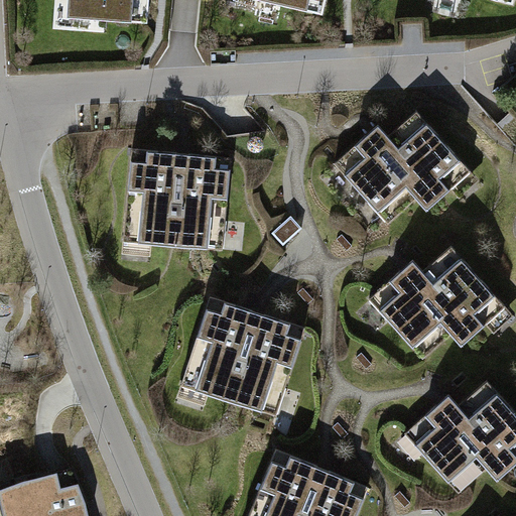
[(78,0),(77,18),(145,23),(146,0),(78,0)]
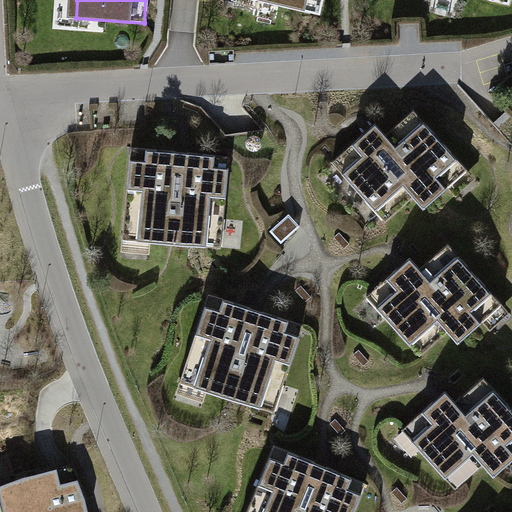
[(250,0),(321,18),(325,0),(250,0)]
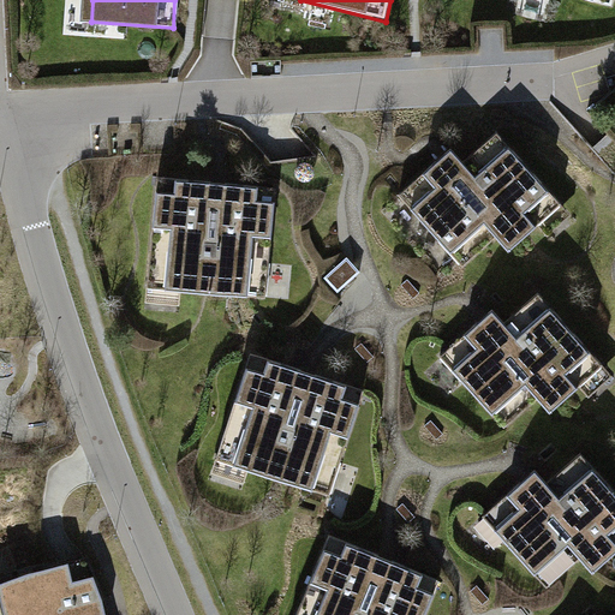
[(614,0),(583,0),(614,10),(614,0)]
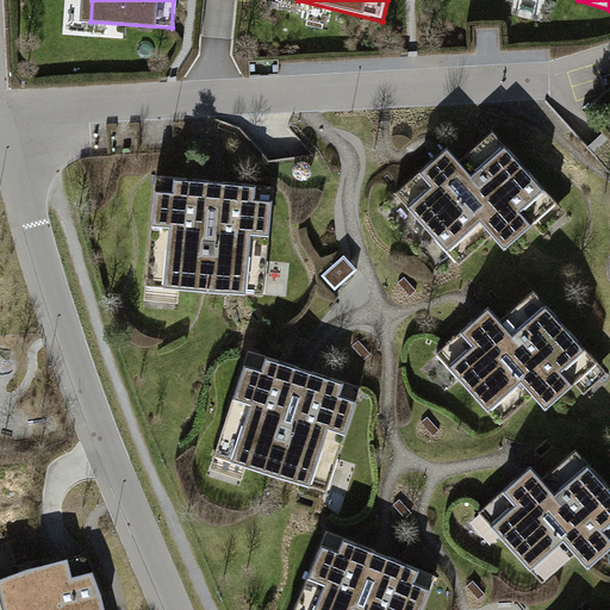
[(553,199),(487,128),(439,172),(428,160),(392,193),(455,262),(486,234),(499,248),(553,199)]
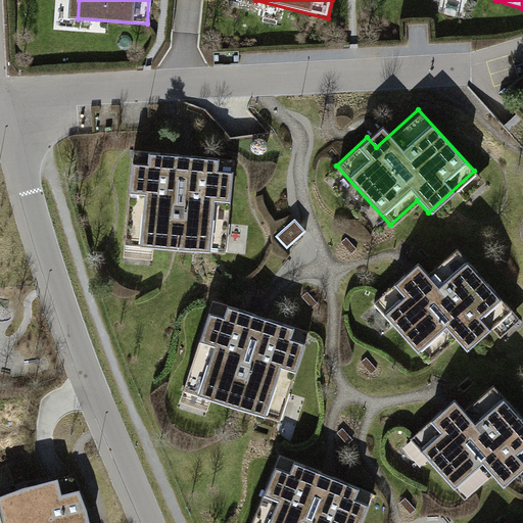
[(131,149),(122,242),(155,245),(223,251),(231,158),(186,154),(131,149)]
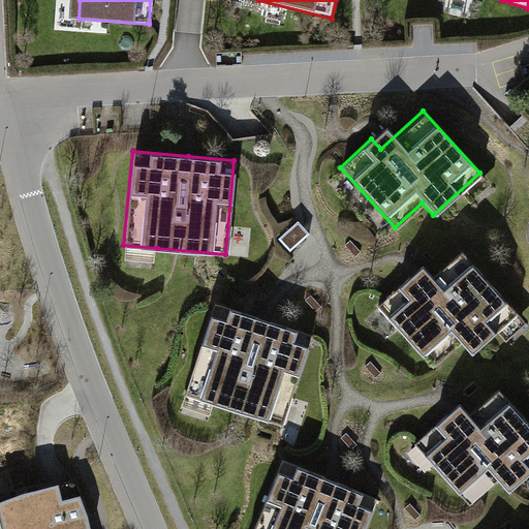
[(297,219),(276,238),(289,252),(310,234),(297,219)]
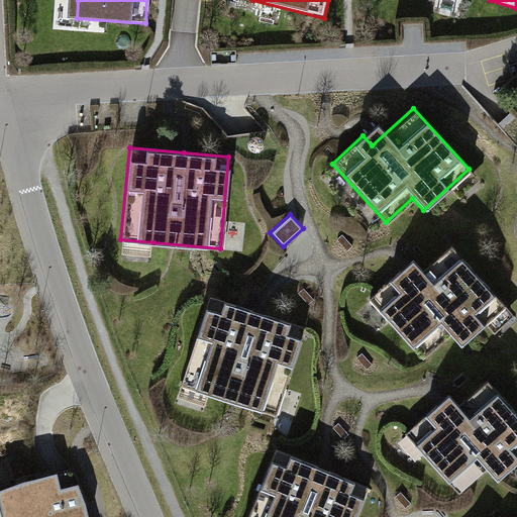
[(508,306),(452,243),(424,269),(413,257),(407,264),(368,300),(424,360),(451,336),(462,347),(508,306)]
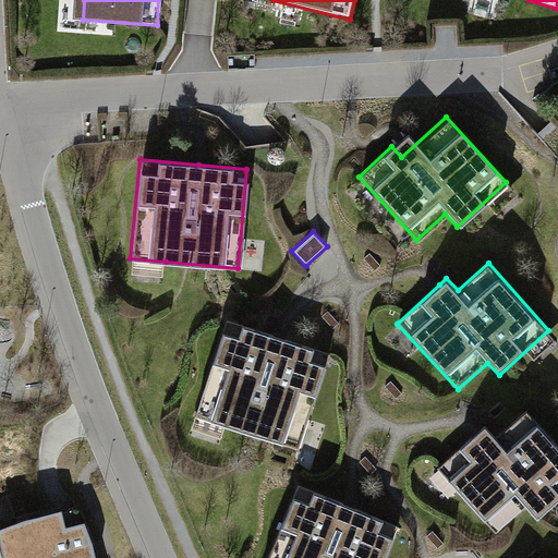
[(223,320),(192,414),(295,449),(327,354),(223,320)]
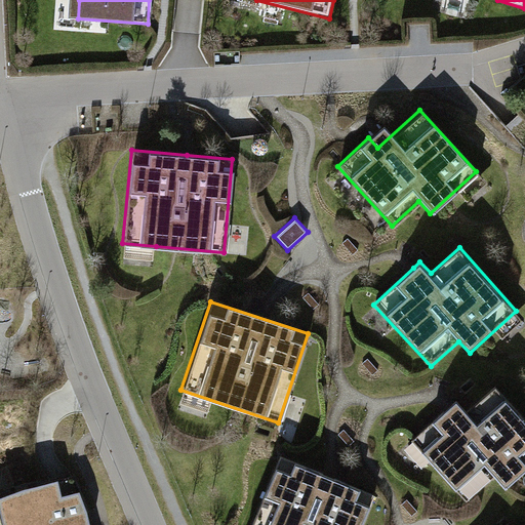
[(448,406),(409,439),(468,502),(494,478),(506,488),(524,471),(524,416),(496,385),(468,409),(456,398),(448,406)]
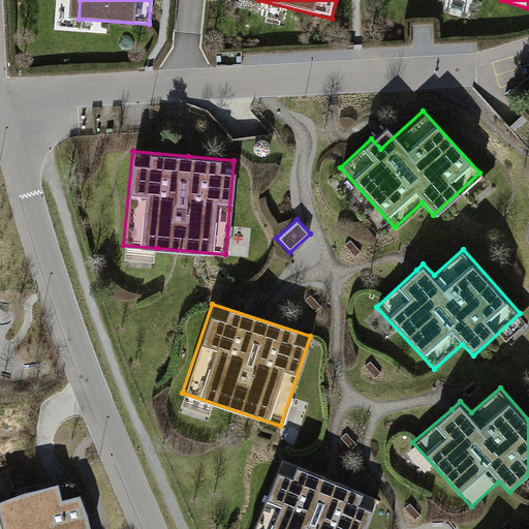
[(280,460),(251,528),(362,528),(375,499),(325,478),(280,460)]
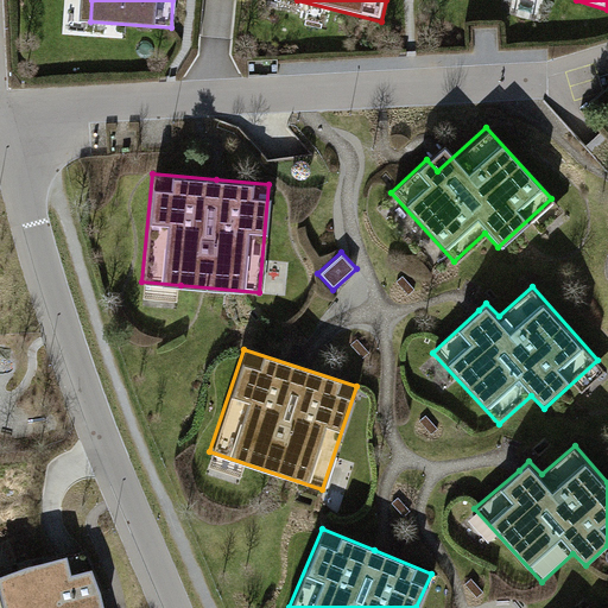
[(0,607),(106,607),(105,602),(102,591),(82,550),(70,553),(0,571),(0,607)]
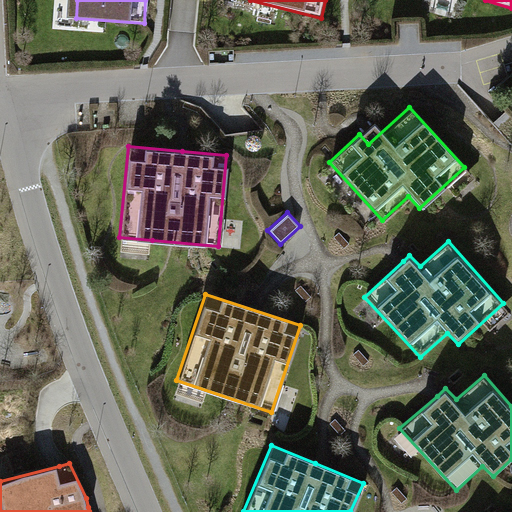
All buildings are outlined.
